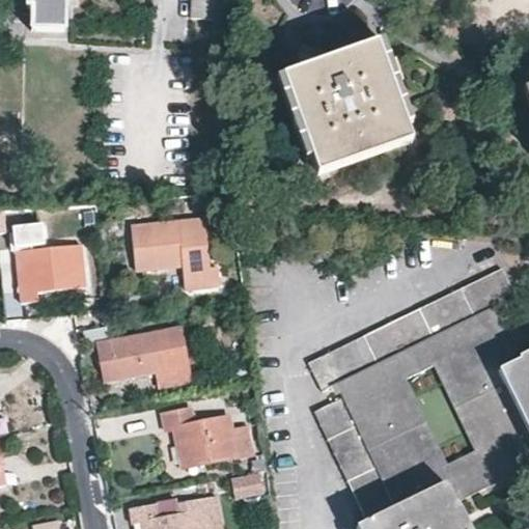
[(27,0),(27,7),(31,7),(31,29),(62,30),(63,0),(27,0)]
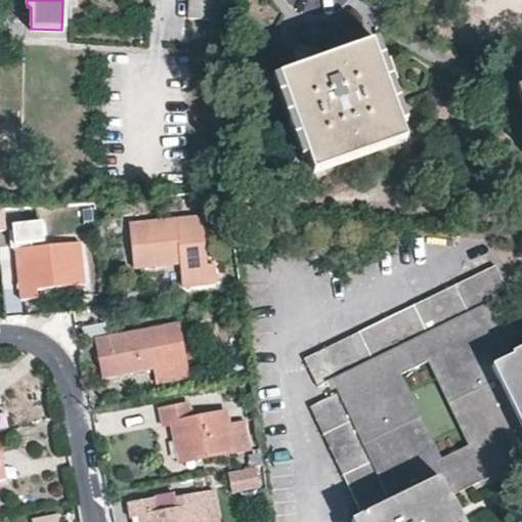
[(187,0),(187,17),(217,19),(218,0),(187,0)]
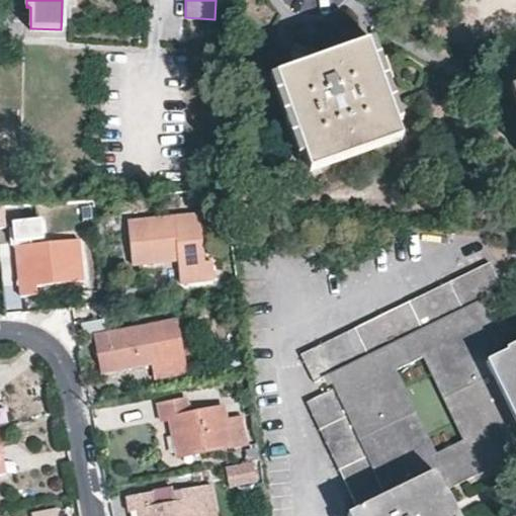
[(379,82),(363,39),(271,72),(306,170),(399,136),(379,82)]
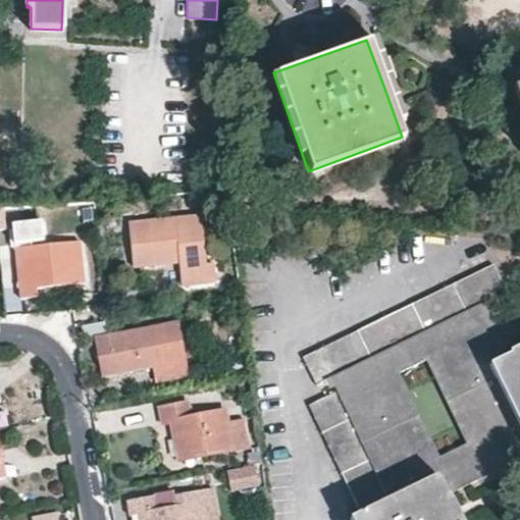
[(207,260),(200,213),(126,221),(131,264),(176,259),(178,271),(179,281),(215,277),(212,260),(207,260)]
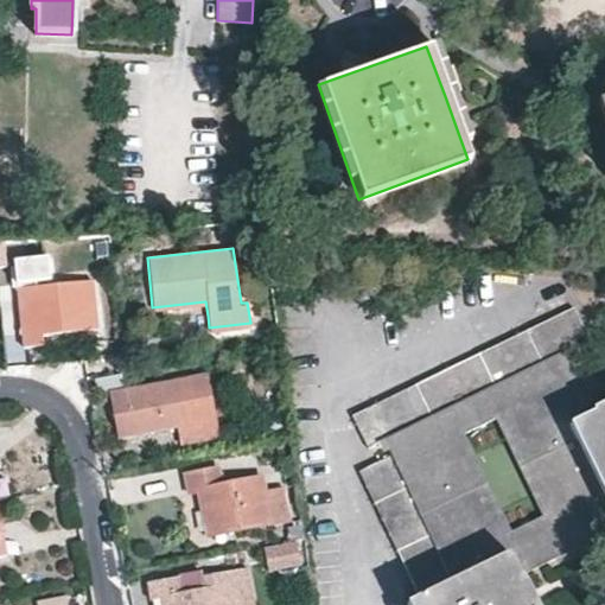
[(96,319),(91,279),(17,286),(23,345),(27,344),(42,343),(39,325),(39,317),(44,317),(45,324),(96,319)]
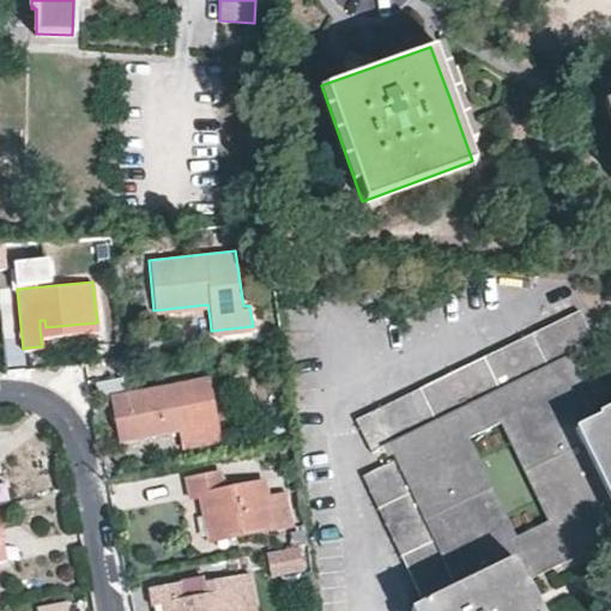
[(610,418),(604,422),(572,355),(596,343),(579,309),(357,417),(371,449),(387,442),(394,458),(362,472),(423,600),(410,606),(412,610),(542,610),(540,609),(534,610),(531,610),(527,603),(519,585),(524,582),(521,579),(610,536),(610,418)]
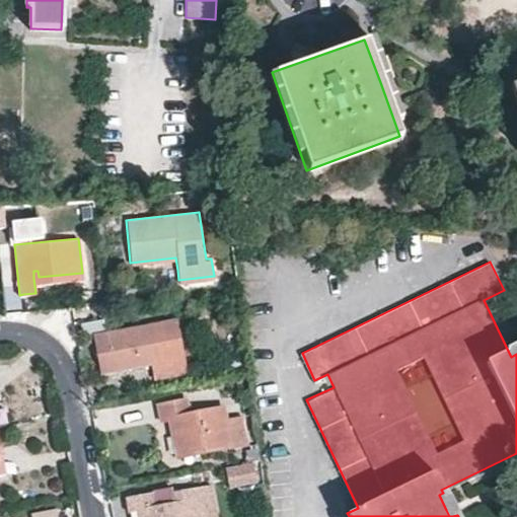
[(180,369),(172,322),(94,335),(98,361),(99,370),(144,362),(148,374),(180,369)]
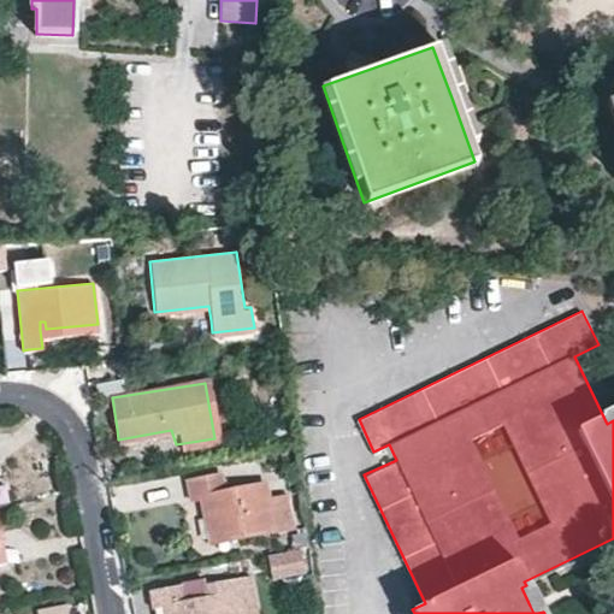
[(211,541),(289,525),(283,496),(267,499),(264,482),(223,489),(219,473),(188,479),(192,497),(202,495),(206,514),(211,541)]
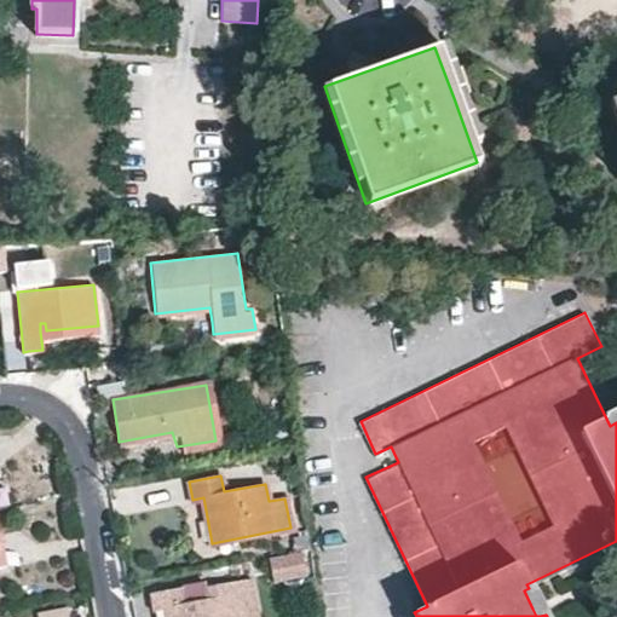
[(305,547),(311,546),(310,531),(293,535),(295,548),(305,547)]
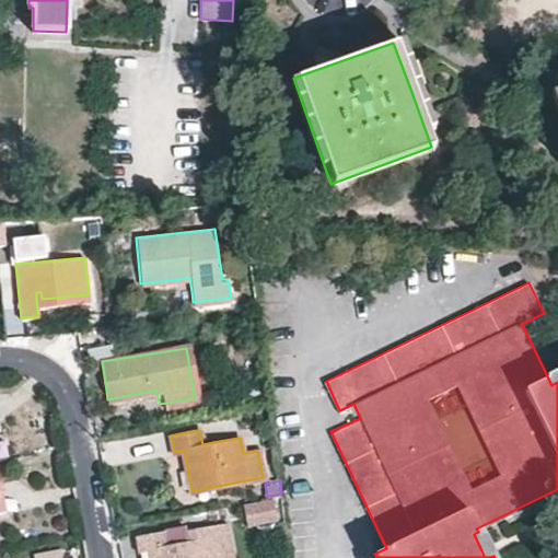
[(267,496),(259,498),(262,510),(279,507),(276,495),(267,496)]
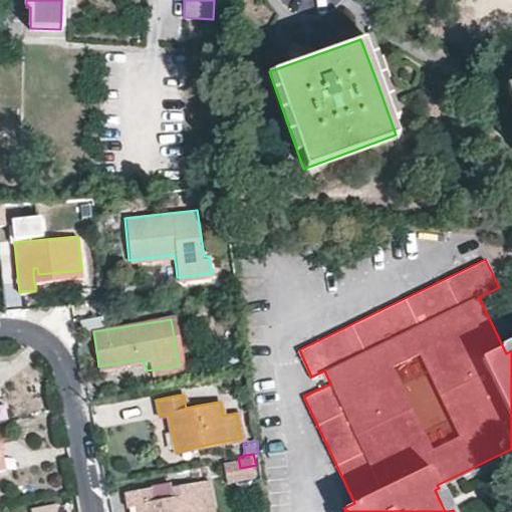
[(215,511),(209,477),(164,485),(163,484),(123,491),(125,505),(128,505),(135,504),(136,511),(215,511)]
